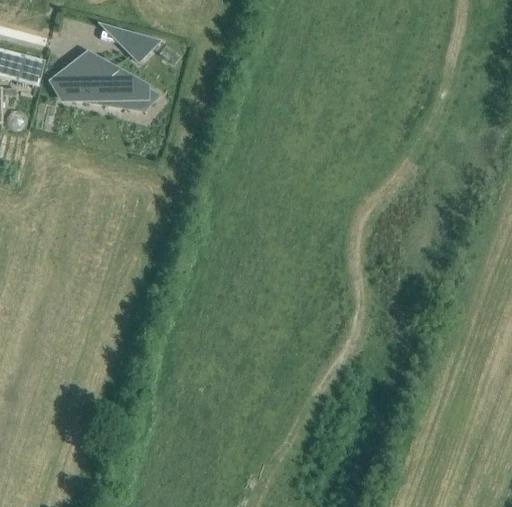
[(130,32),(125,51),(137,63),(157,42),(158,39),(130,32)]
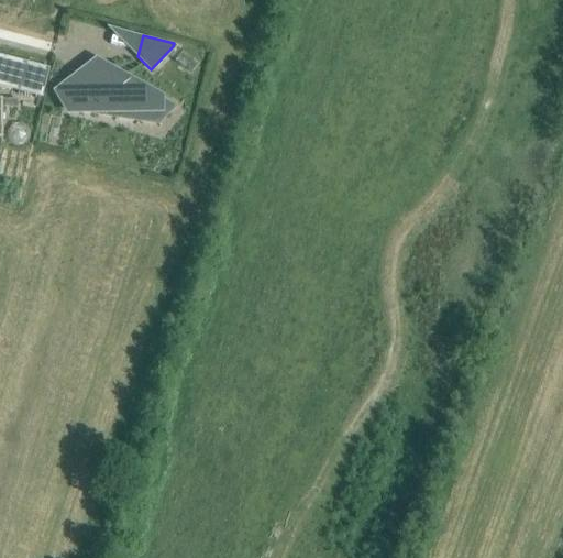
[(0,79),(19,85),(26,59),(0,52),(0,79)]
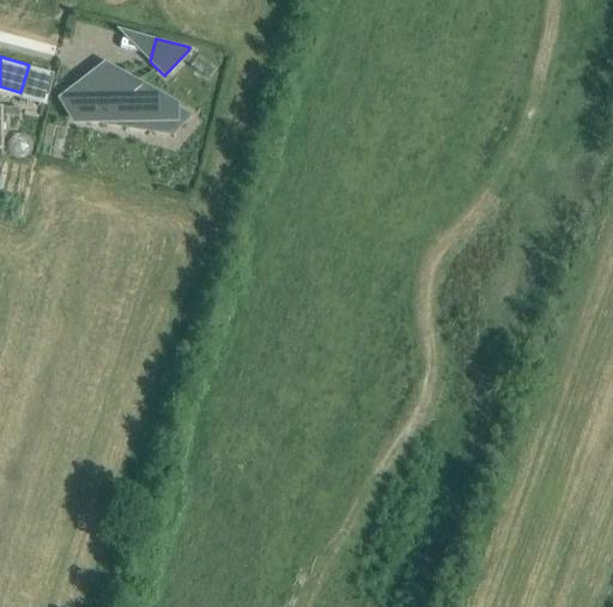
[(105,59),(58,96),(72,121),(175,121),(175,101),(105,59)]
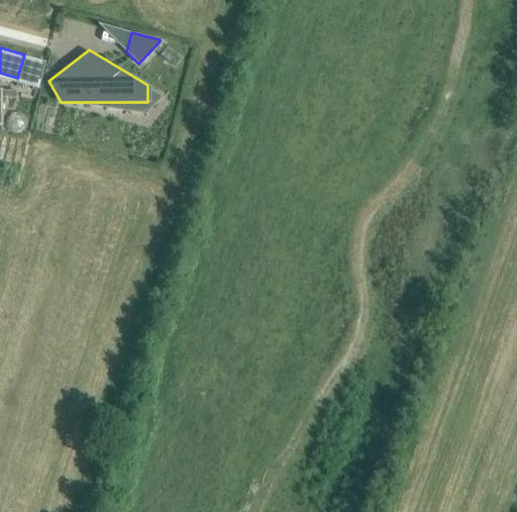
[(24,55),(17,78),(37,83),(43,60),(24,55)]
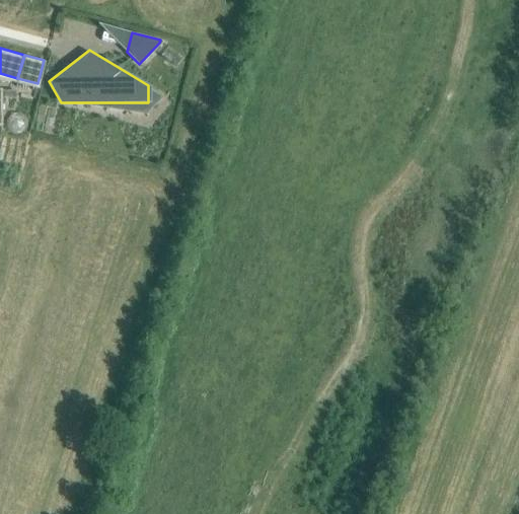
[(0,159),(18,163),(21,142),(2,139),(0,153),(0,159)]
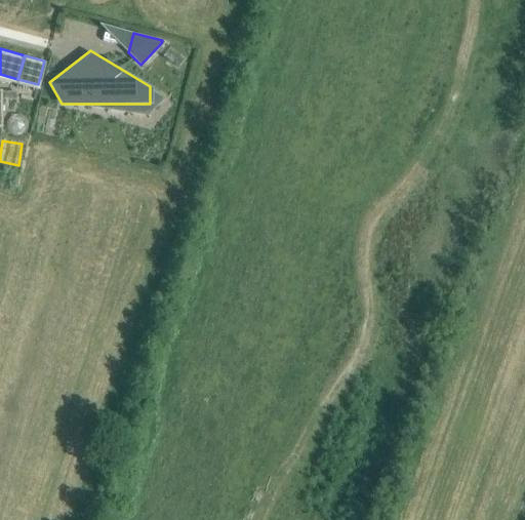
All buildings are outlined.
